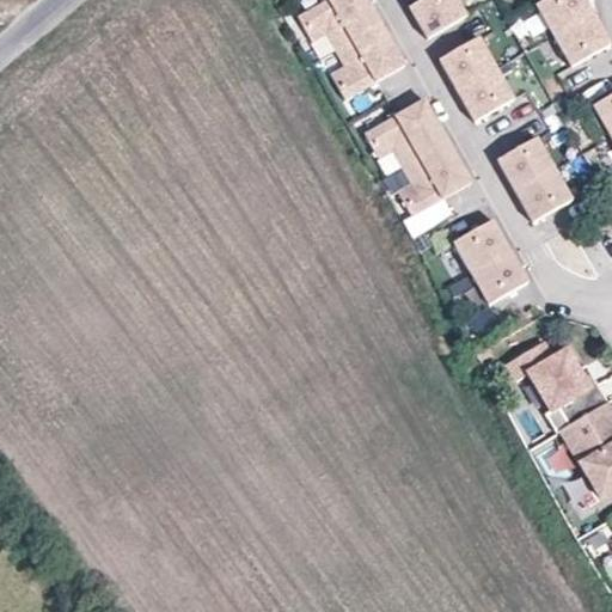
[(336,49),(381,23),(368,0),(324,0),(298,16),(313,41),(326,32),(336,49)]
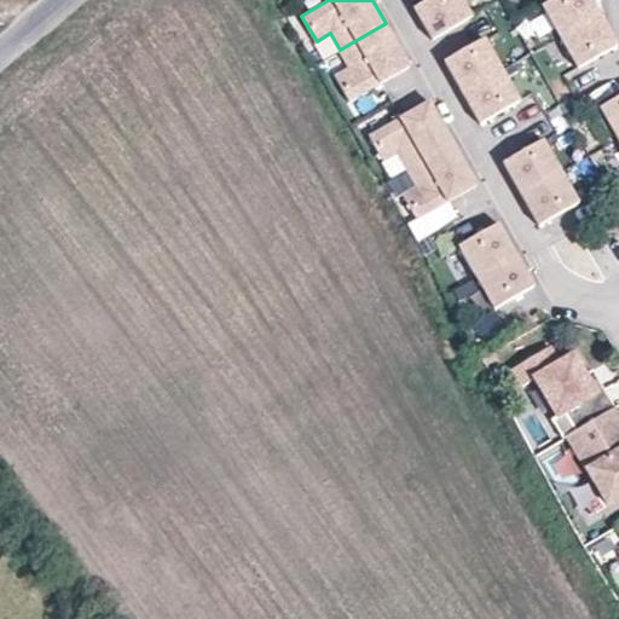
[(473,15),(463,0),(424,0),(415,6),(433,38),(473,15)]
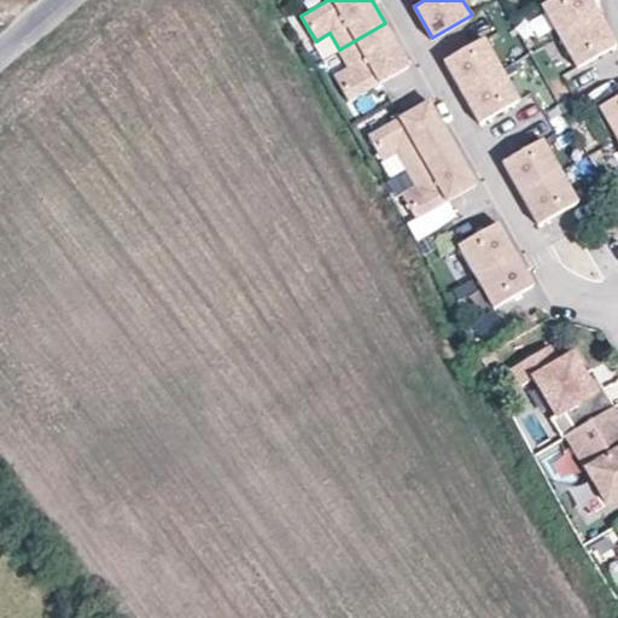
[(600,12),(592,0),(547,0),(542,4),(560,35),(600,12)]
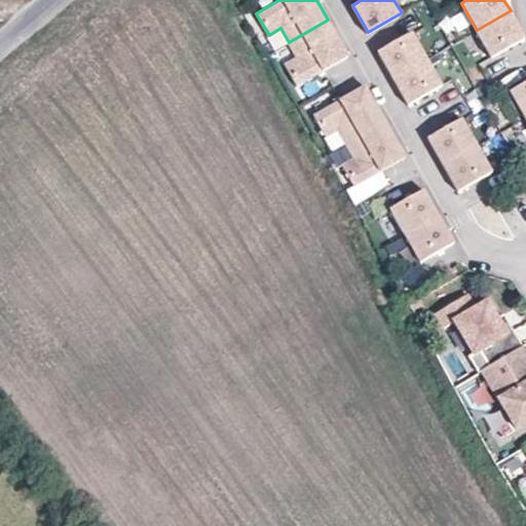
[(525,37),(511,10),(477,30),(491,57),(525,37)]
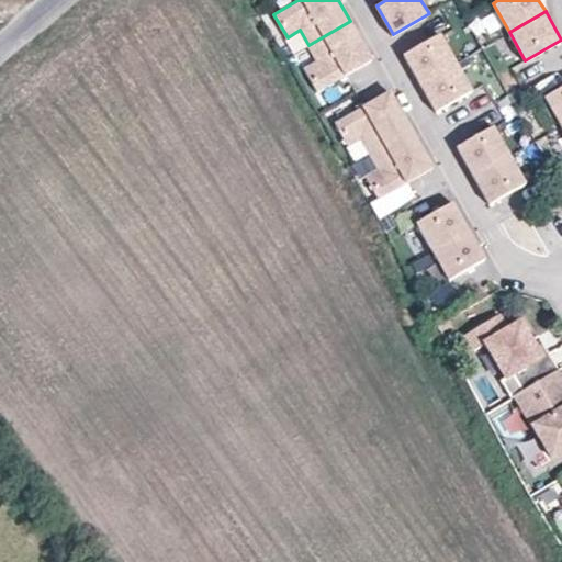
[(401,46),(436,30),(430,19),(395,35),(401,46)]
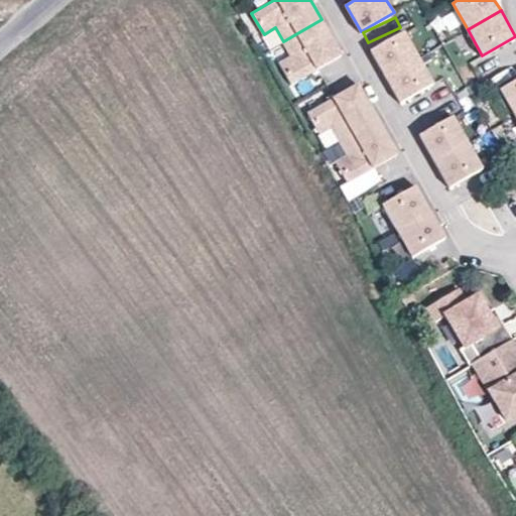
[(342,54),(321,19),(283,41),(291,54),(279,61),(291,83),(342,54)]
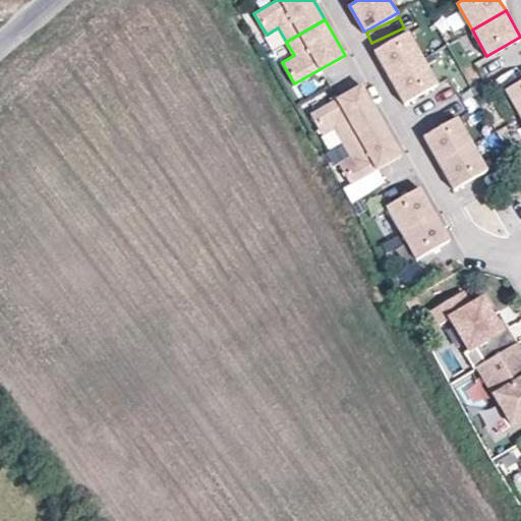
[(423,57),(408,31),(374,50),(390,76),(423,57)]
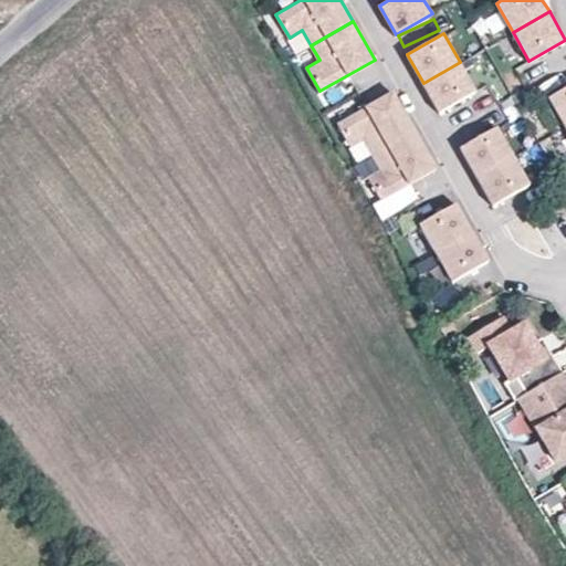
[(477,91),(460,62),(423,83),(440,112),(477,91)]
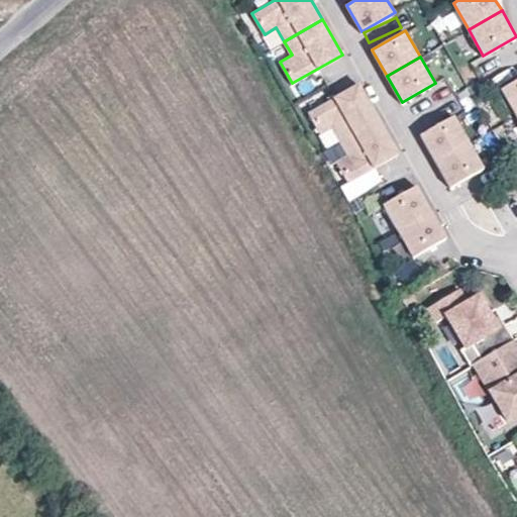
[(516,113),(516,79),(502,88),(516,114),(516,113)]
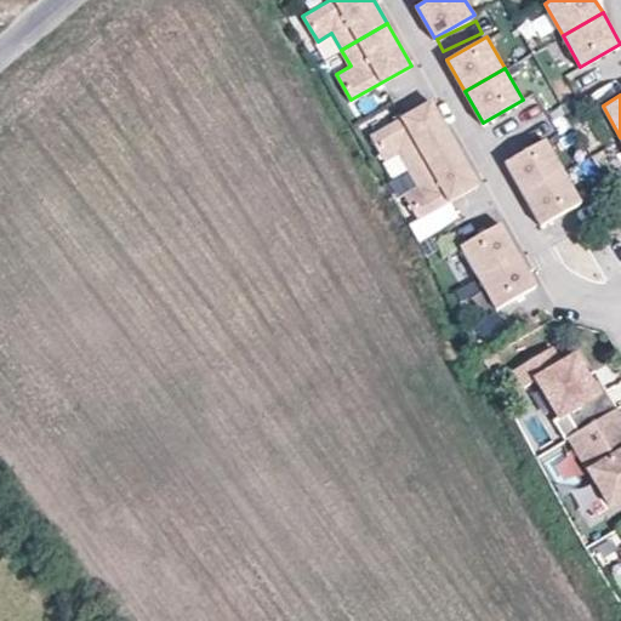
[(455,142),(431,100),(370,135),(385,160),(399,152),(409,169),(455,142)]
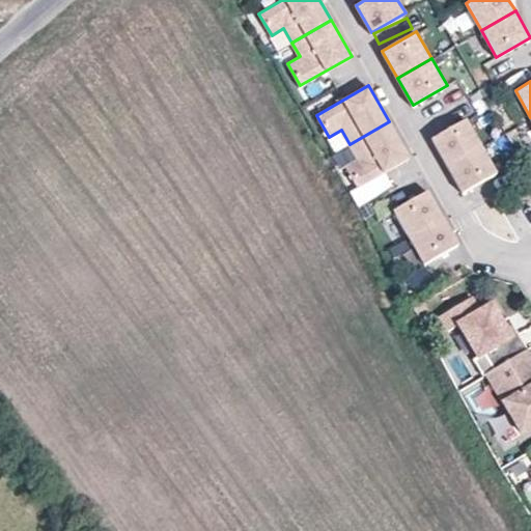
[(481,145),(466,118),(431,138),(447,165),(481,145)]
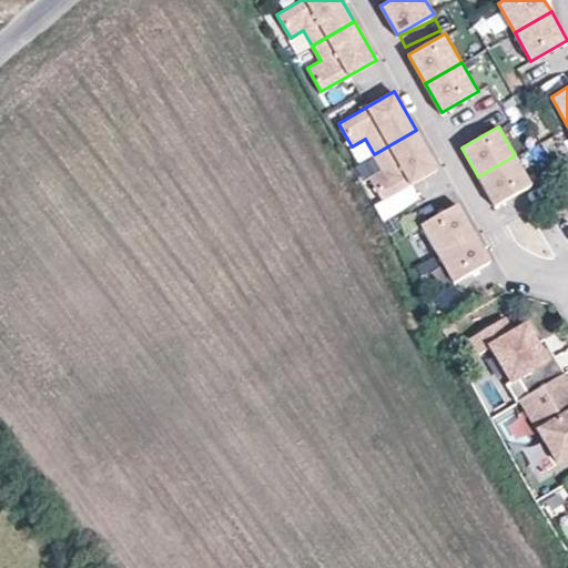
[(438,169),(416,130),(374,154),(382,169),(369,176),(383,200),(438,169)]
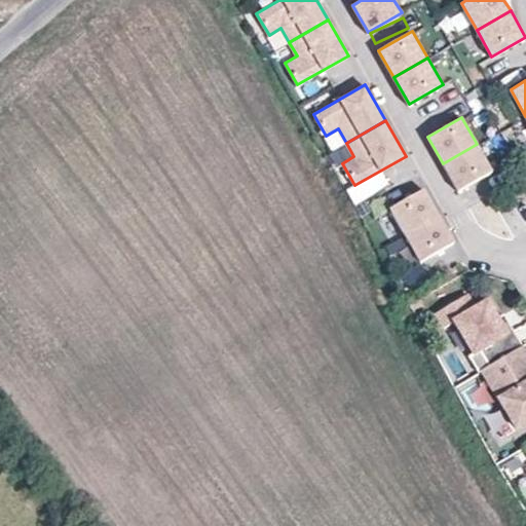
[(492,171),(477,144),(443,163),(458,190),(492,171)]
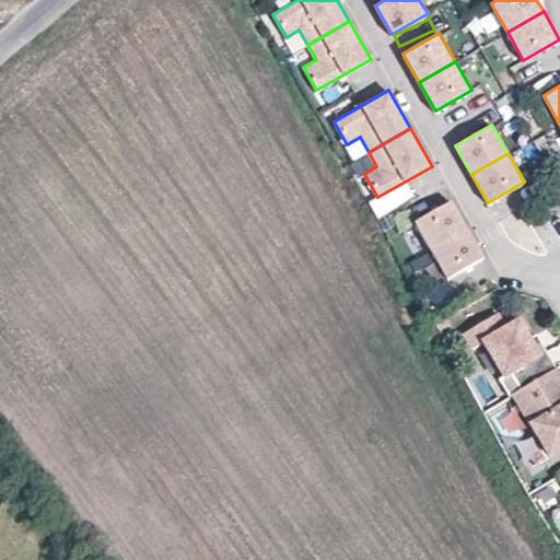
[(431,249),(468,229),(452,200),(416,221),(431,249)]
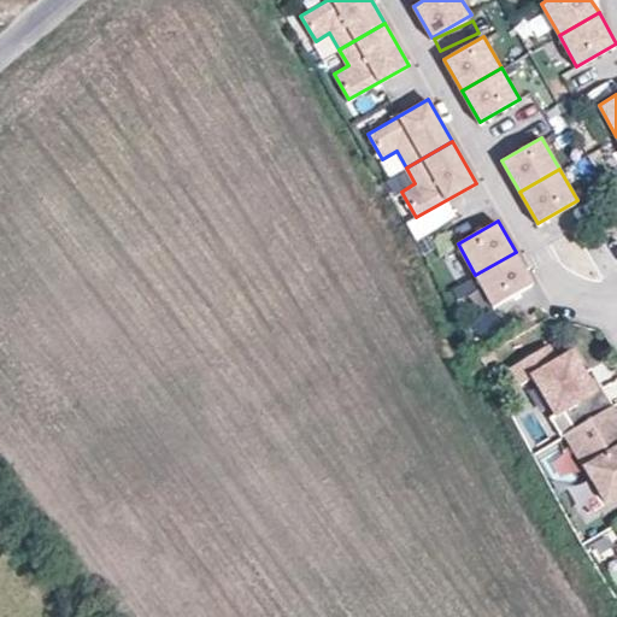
[(493,306),(533,283),(516,252),(475,275),(493,306)]
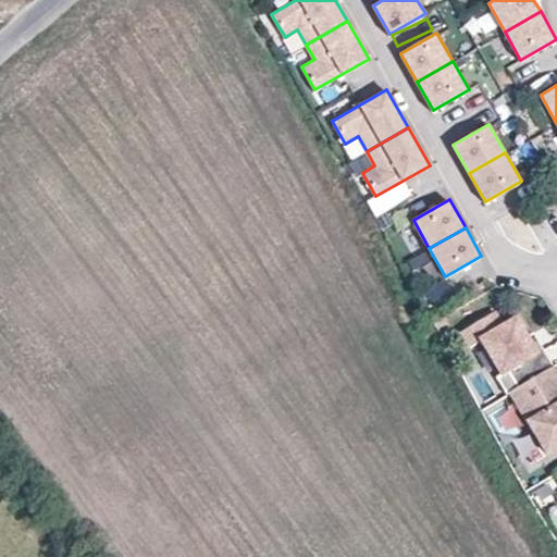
[(553,364),(543,348),(535,353),(525,335),(515,318),(502,325),(493,310),(460,331),(469,345),(480,338),(500,373),(506,370),(517,386),(551,366),(553,364)]
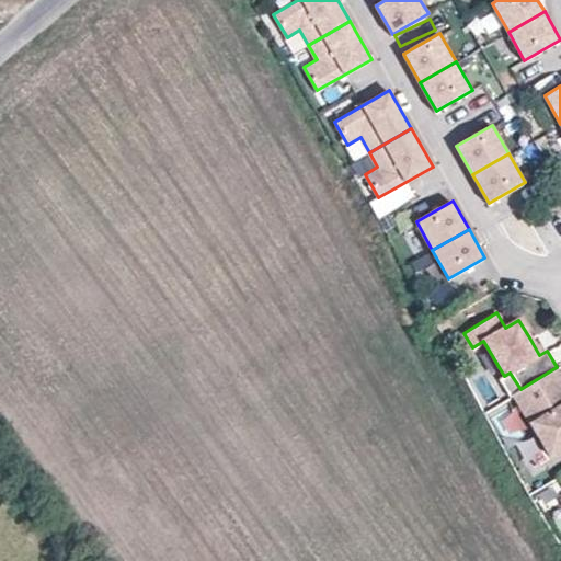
[(547,351),(536,333),(529,338),(539,355),(547,351)]
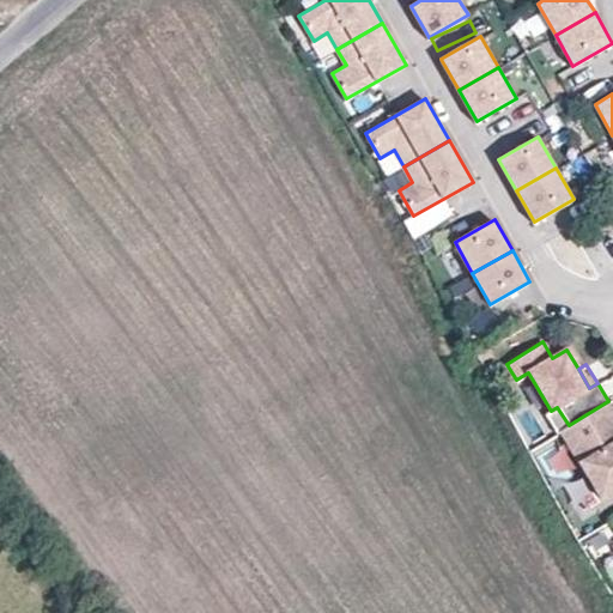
[(612,490),(612,413),(606,402),(569,425),(560,430),(601,498),(612,490)]
